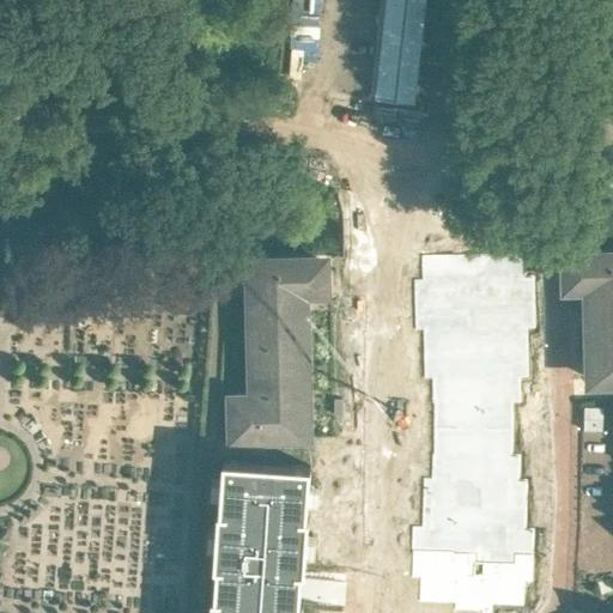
[(412,550),(411,577),(419,578),(419,598),(418,602),(435,602),(448,602),(454,602),(454,612),(468,612),(491,612),(492,604),(523,605),(525,581),(528,582),(533,582),(534,529),(526,528),(528,480),(520,480),(521,455),(519,455),(511,455),(513,429),(513,402),(519,401),(521,401),(521,377),(528,377),(527,328),(535,328),(534,275),(532,275),(526,275),(526,259),(526,252),(515,252),(507,252),(426,254),(420,254),(420,258),(422,268),(422,278),(413,278),(414,331),(423,331),(423,380),(431,378),(431,404),(432,404),(432,437),(432,451),(431,451),(430,477),(423,477),(422,526),(413,525),(413,529),(412,550)]
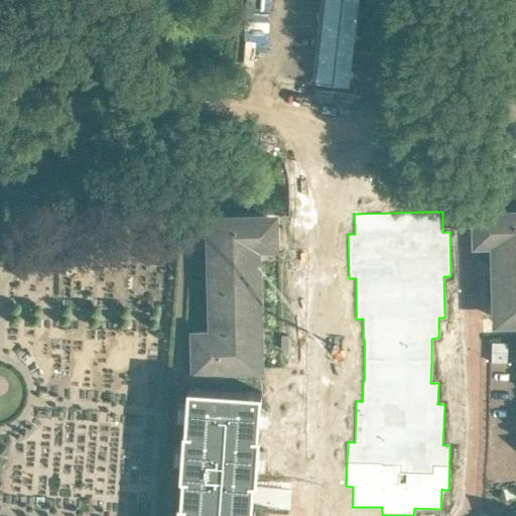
[(515,212),(478,214),(478,240),(496,239),(498,319),(515,318),(515,212)]
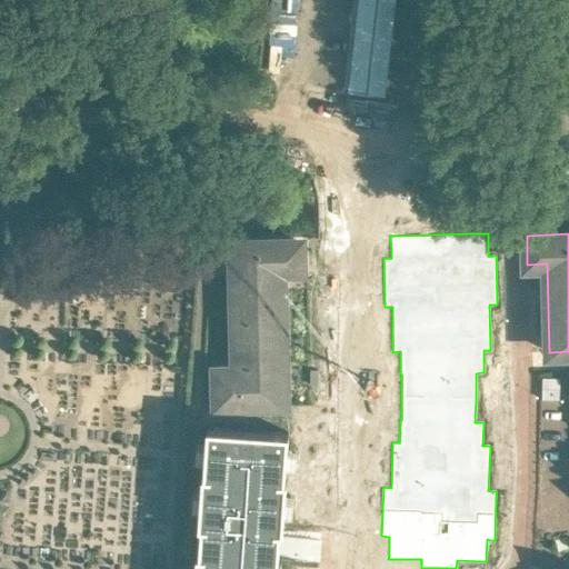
[(285,403),(281,271),(302,270),(301,241),(233,243),(237,369),(217,369),(217,406),(285,403)]
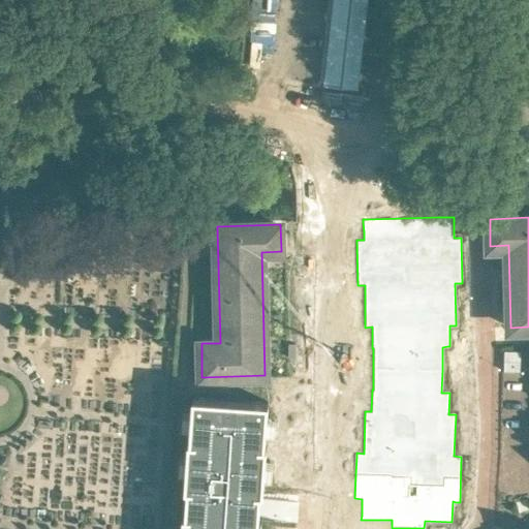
[(198,275),(198,267),(186,266),(186,274),(197,274),(198,275)]
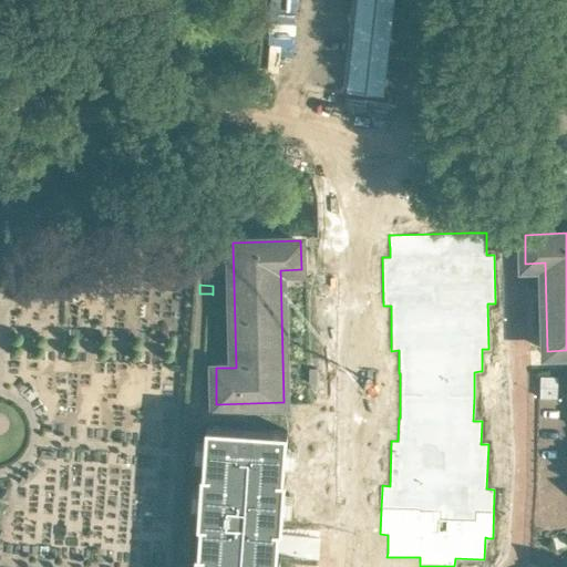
[(212,302),(213,295),(212,294),(199,294),(198,301),(212,302)]
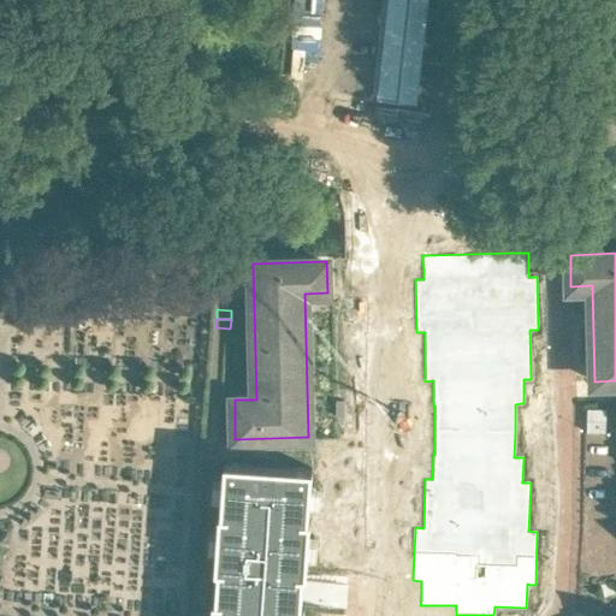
[(230,338),(230,329),(215,327),(215,337),(230,338)]
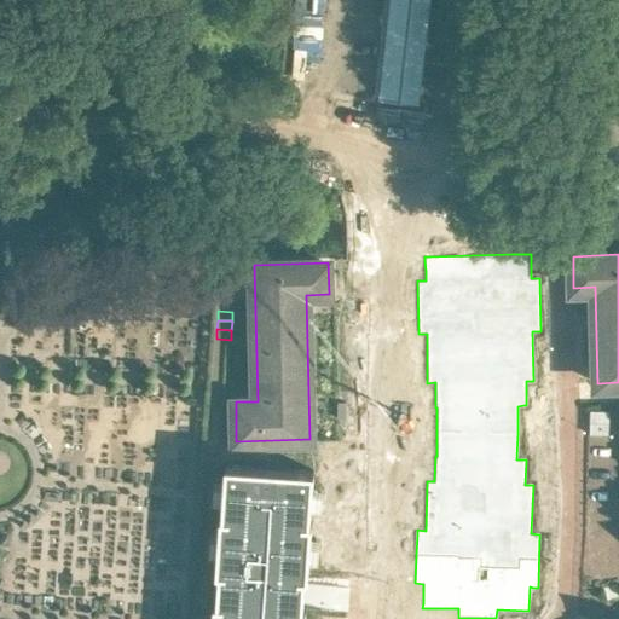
[(230,348),(231,340),(217,339),(215,348),(230,348)]
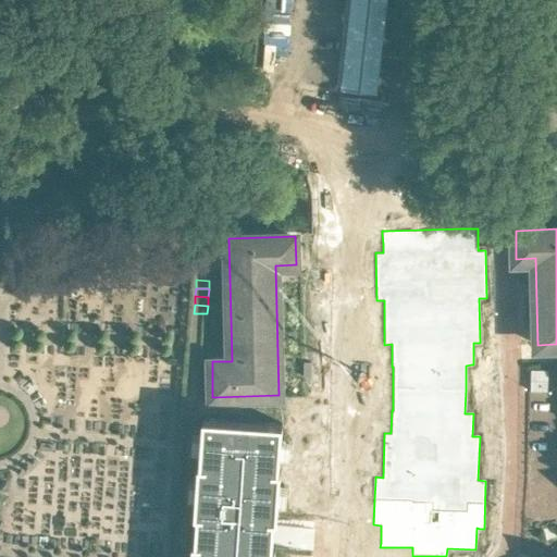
[(207,322),(207,313),(194,313),(194,321),(207,322)]
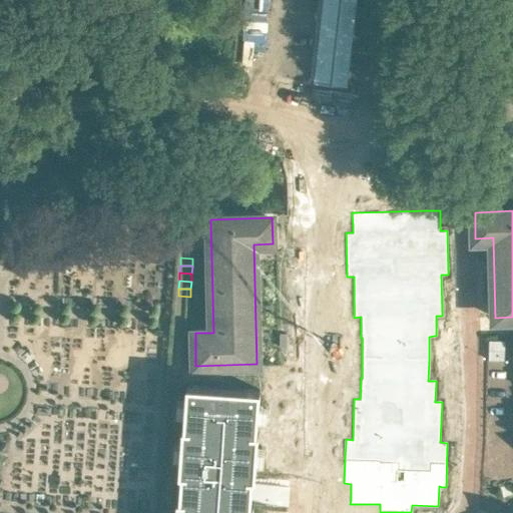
[(189,305),(190,297),(178,296),(177,304),(189,305)]
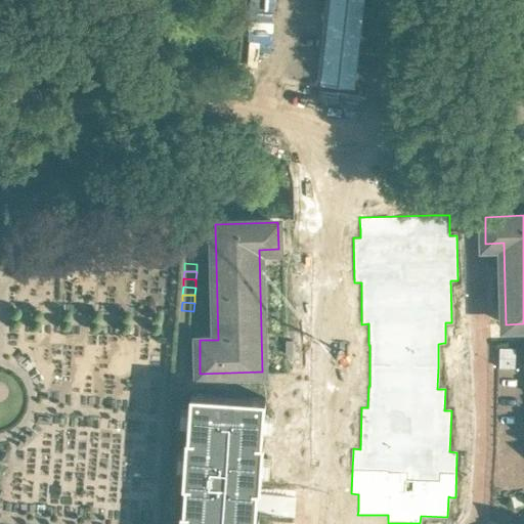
[(193,318),(193,311),(181,310),(181,317),(193,318)]
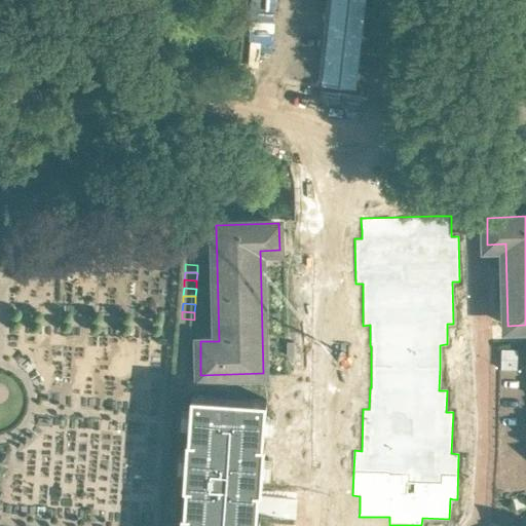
[(193,328),(194,320),(182,318),(181,324),(181,327),(193,328)]
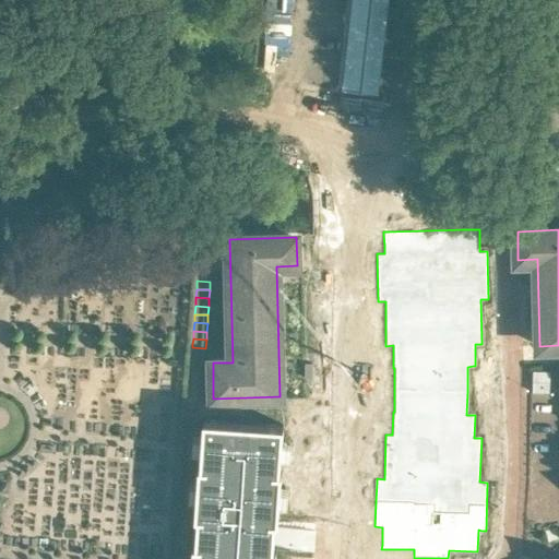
[(275,558),(276,549),(261,548),(263,521),(278,522),(282,471),(281,471),(284,425),(233,420),(223,420),(204,418),(201,465),(200,465),(195,515),(199,515),(197,544),(193,544),(192,558),(275,558)]
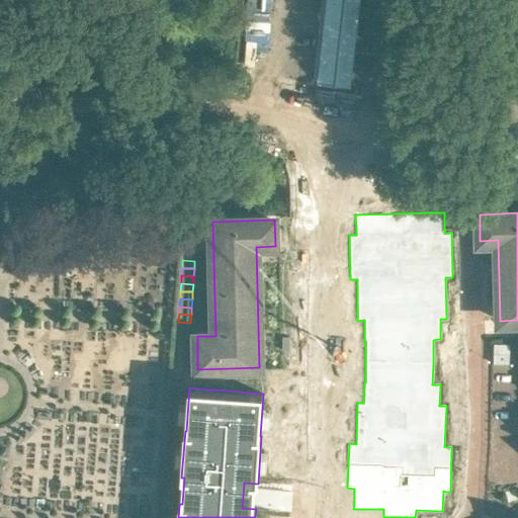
[(517,517),(517,439),(494,447),(488,517),(517,517)]
